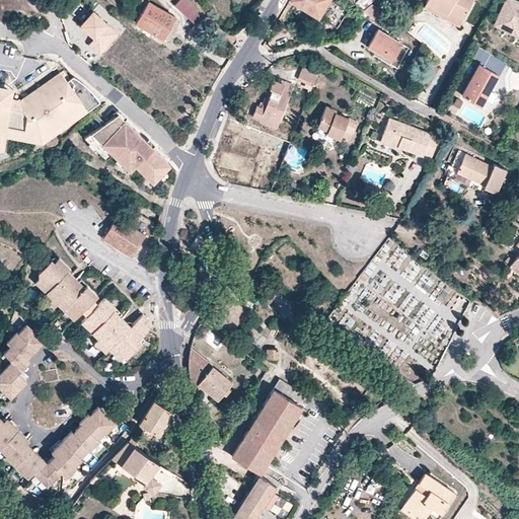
[(147,2),(142,0),(134,0),(133,3),(143,9),(147,2)]
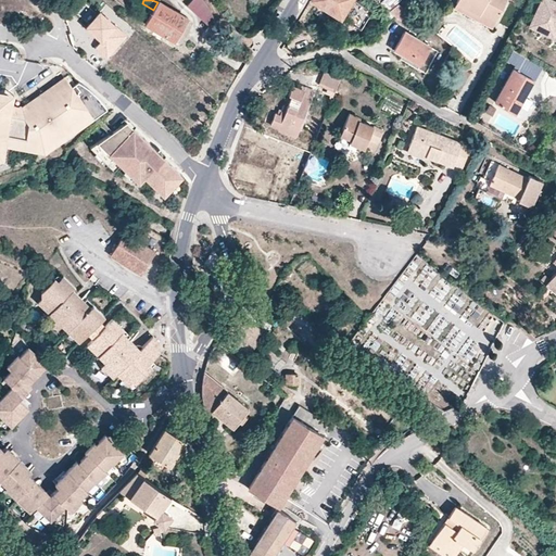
[(175,41),(189,17),(159,0),(158,2),(153,10),(144,24),(175,41)]
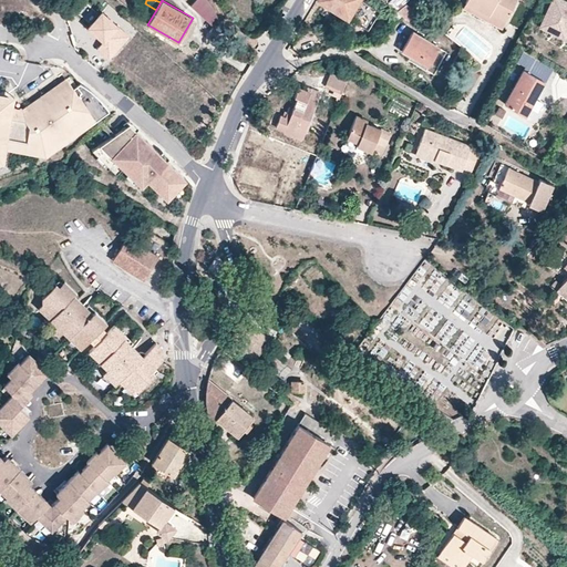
[(213,8),(207,0),(195,0),(191,4),(214,27),(219,21),(213,8)]
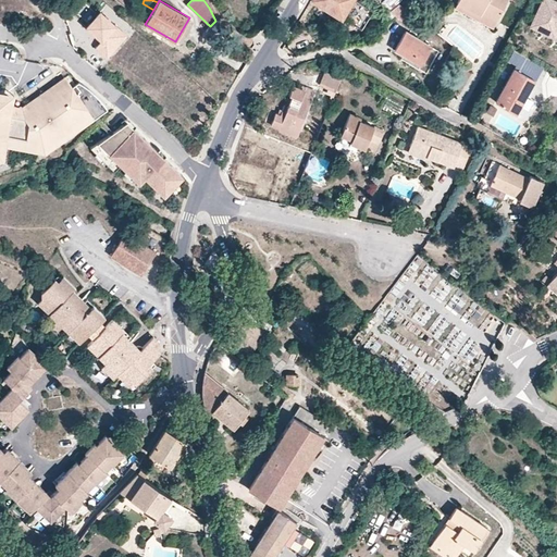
[(355,0),(312,0),(342,19),(343,16),(361,28),(372,11),(355,0)]
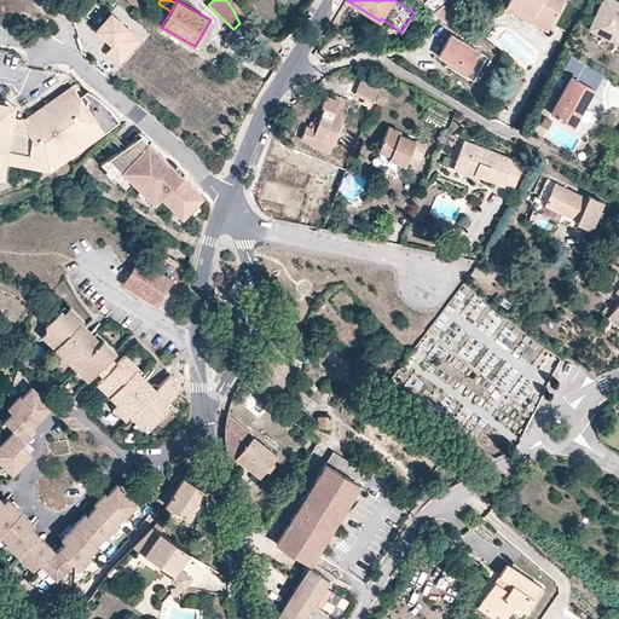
[(551,23),(563,0),(509,0),(508,3),(534,17),(536,15),(551,23)]
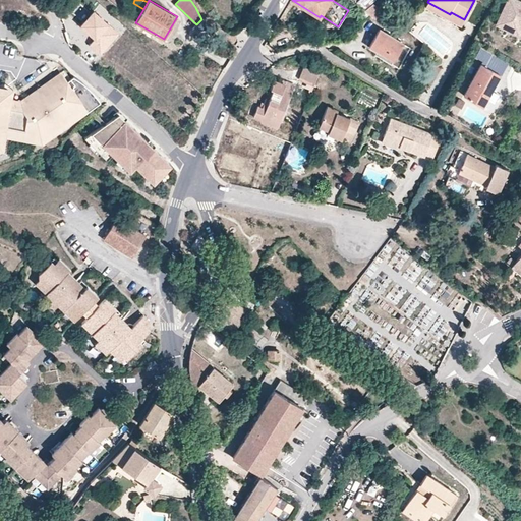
[(520,1),(517,0),(506,0),(498,18),(510,24),(507,31),(519,36),(520,32),(520,1)]
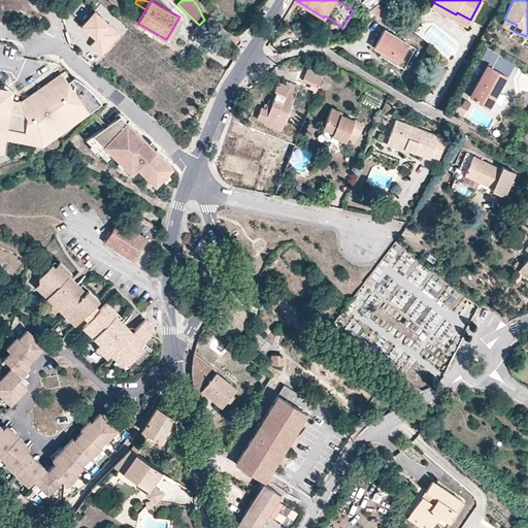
[(287,26),(299,5),(294,2),(282,23),(287,26)]
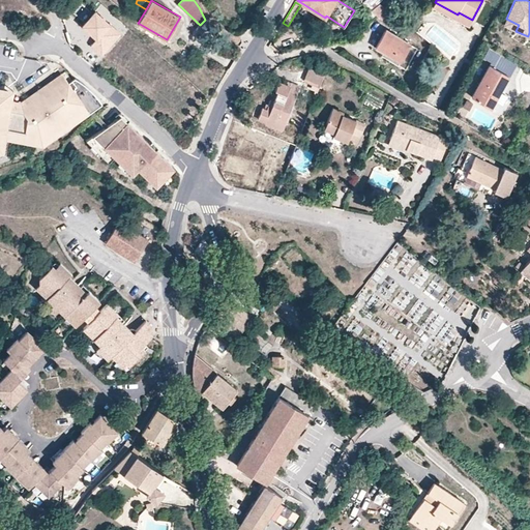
[(458,15),(435,2),(432,7),(469,27),(472,20),(459,12),(458,15)]
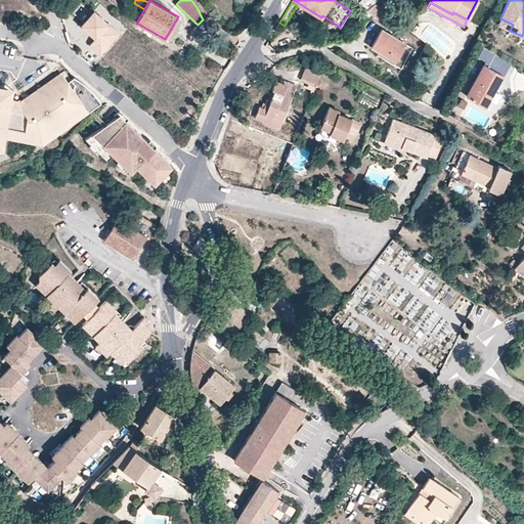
[(385,10),(376,3),(366,10),(378,19),(385,10)]
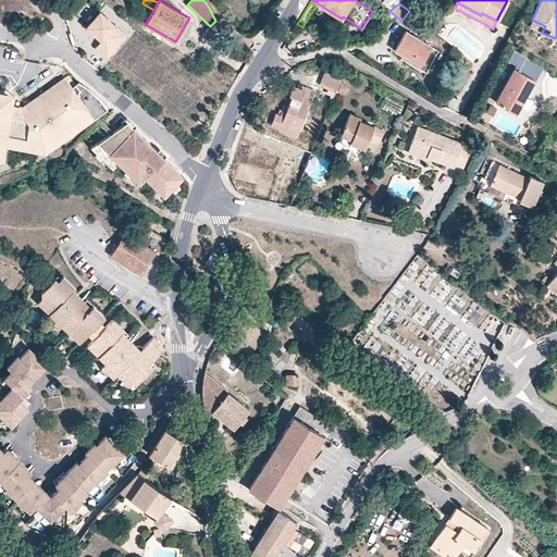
[(126,35),(100,13),(87,27),(102,40),(96,47),(108,57),(126,35)]
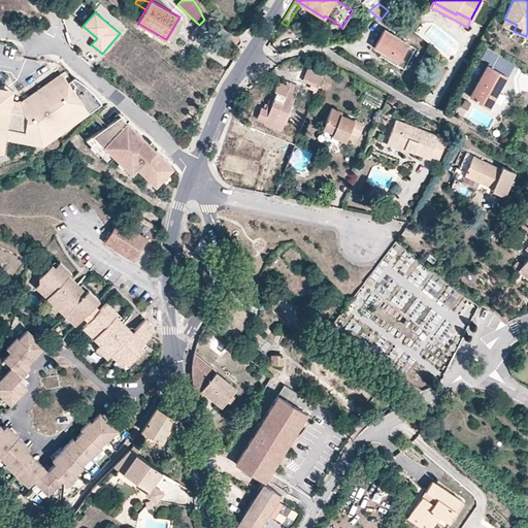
[(517,25),(504,19),(501,25),(514,31),(517,25)]
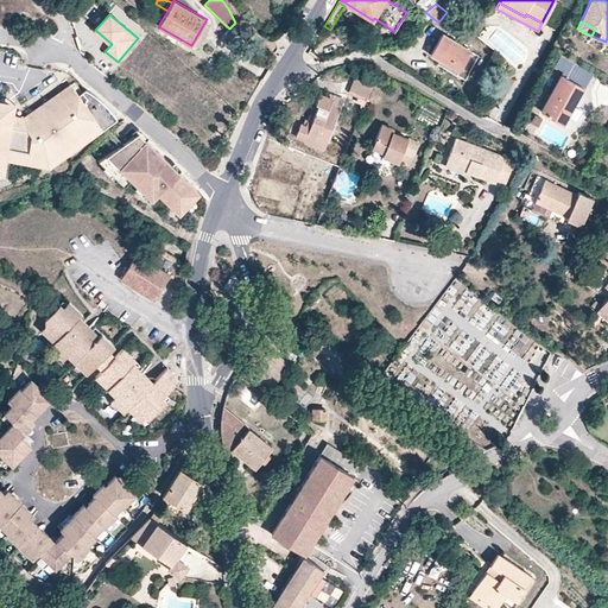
[(236,44),(246,32),(235,23),(229,29),(225,33),(226,35),(236,44)]
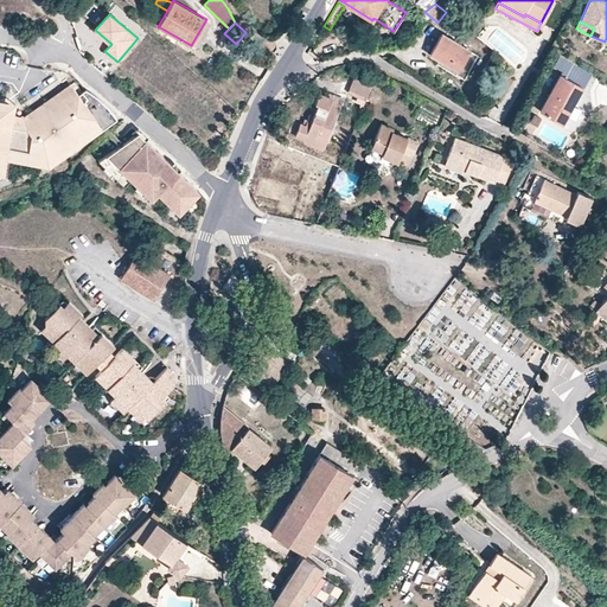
[(236,44),(225,34),(221,39),(231,49),(236,44)]
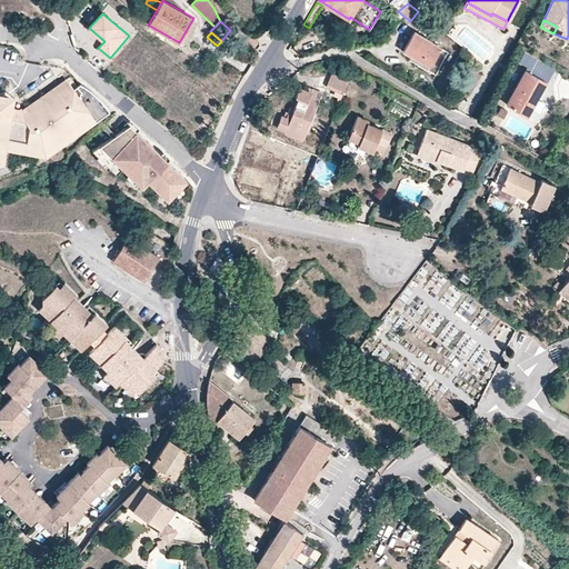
[(448,52),(415,32),(403,50),(429,66),(427,69),(435,75),(448,52)]
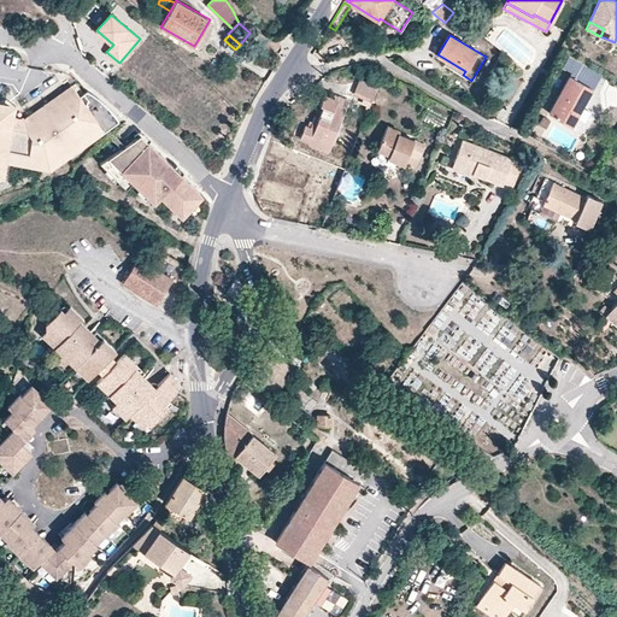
[(593,89),(601,74),(570,57),(563,68),(571,72),(570,76),(593,89)]
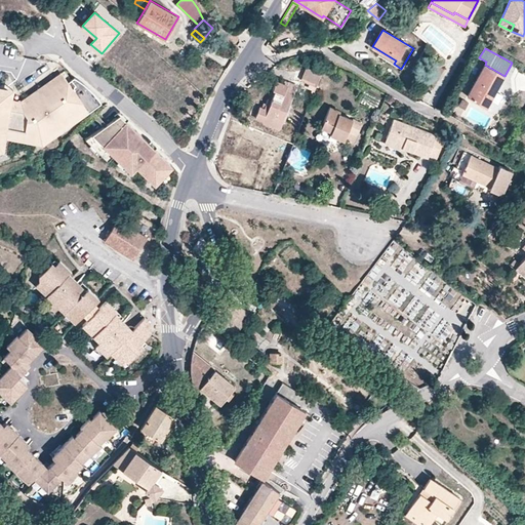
[(322,73),(326,61),(317,56),(312,69),(322,73)]
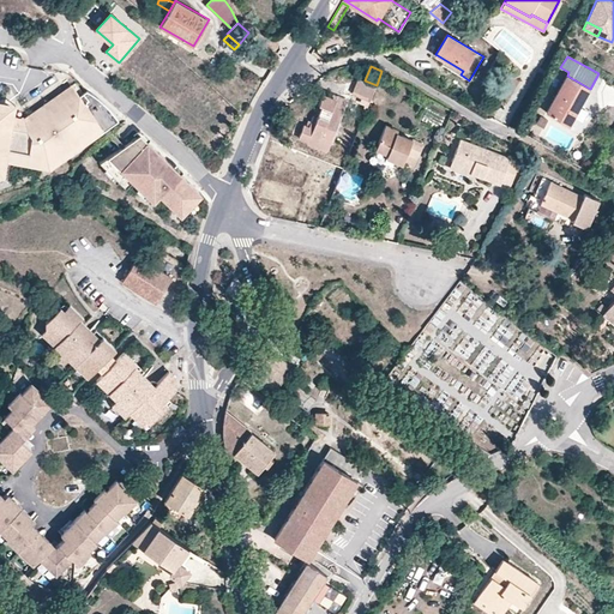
[(581,106),(590,89),(567,76),(547,112),(567,124),(578,104),(581,106)]
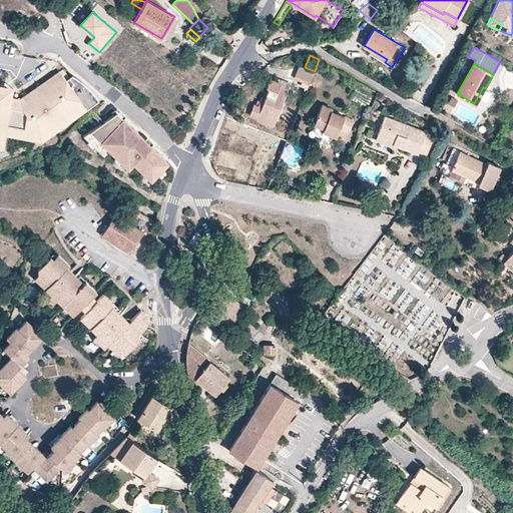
[(309,84),(315,71),(305,67),(300,65),(295,78),(302,82),(309,84)]
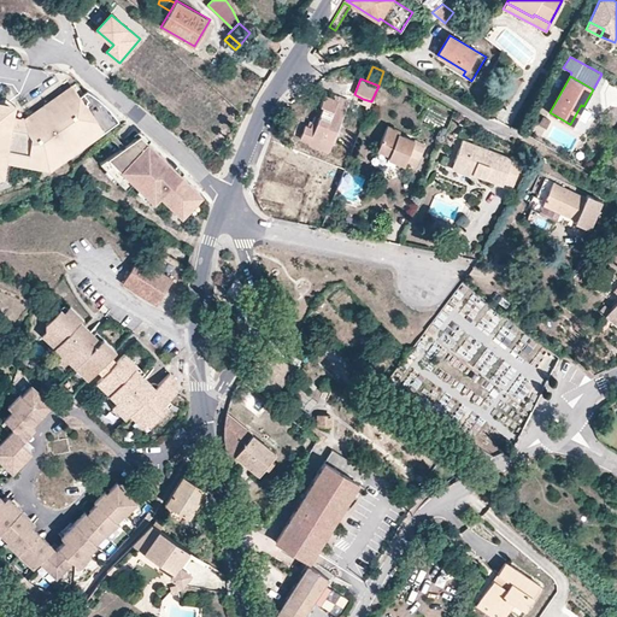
[(27,122),(70,90),(76,99),(80,97),(71,84),(24,118),(27,122)]
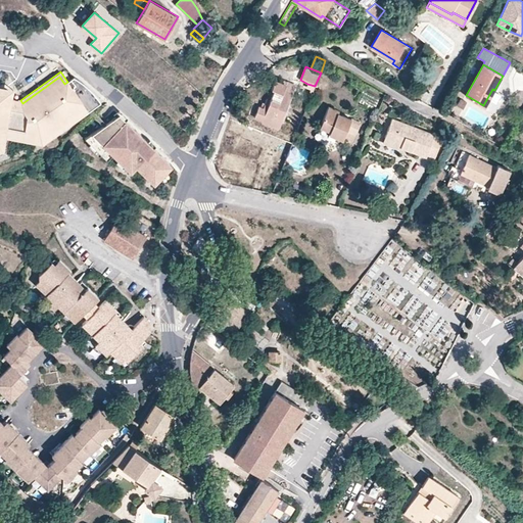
[(5,138),(6,134),(41,140),(81,112),(77,105),(80,103),(84,109),(87,107),(68,81),(67,82),(64,84),(59,77),(22,103),(20,100),(11,98),(13,92),(2,90),(0,91),(0,148),(3,150),(5,138)]
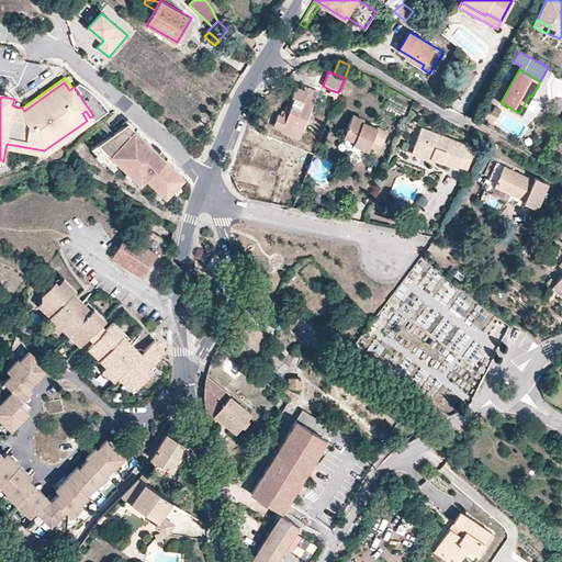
[(108,109),(101,99),(94,92),(79,82),(74,87),(93,115),(96,119),(108,109)]
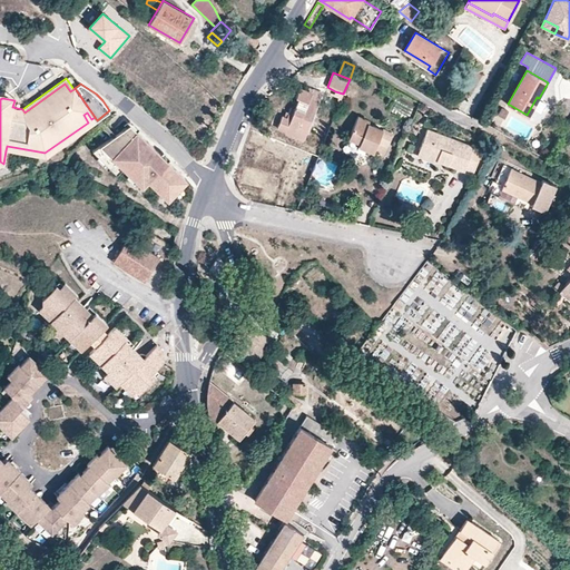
[(306,134),(323,94),(308,88),(307,91),(300,88),(296,97),(298,98),(295,108),(291,107),(287,117),(282,115),(278,124),(306,134)]
